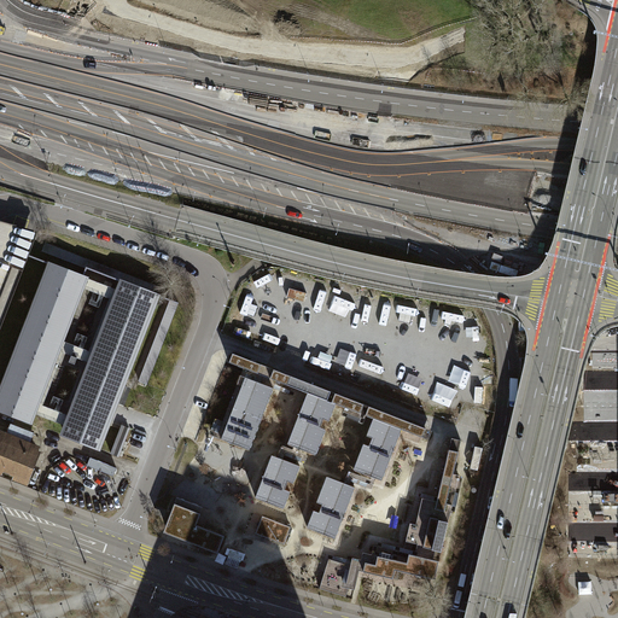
[(0,220),(0,225),(25,234),(15,261),(25,264),(39,232),(0,220)]
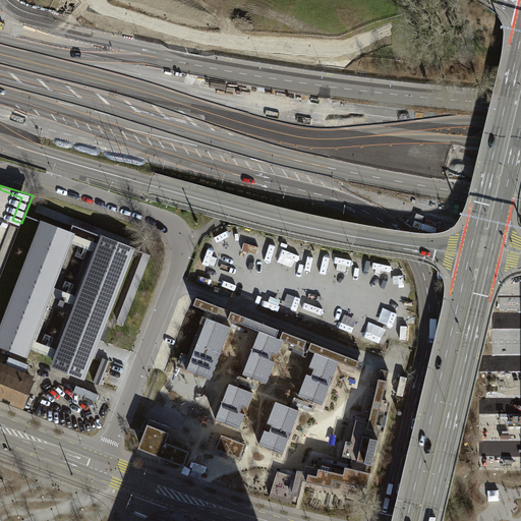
[(0,279),(21,223),(12,220),(21,197),(0,189),(0,279)]
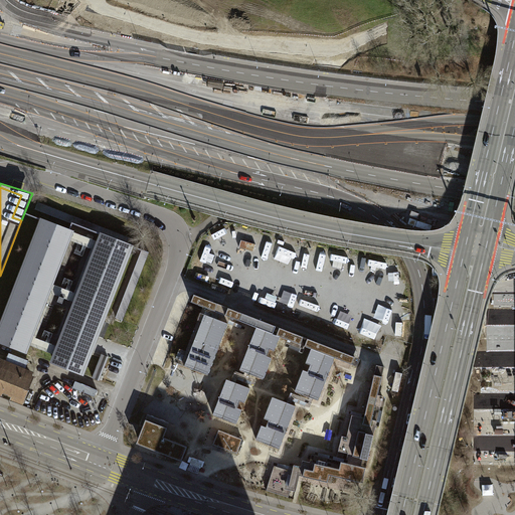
[(133,246),(135,240),(38,202),(35,209),(104,235),(105,235),(133,246)]
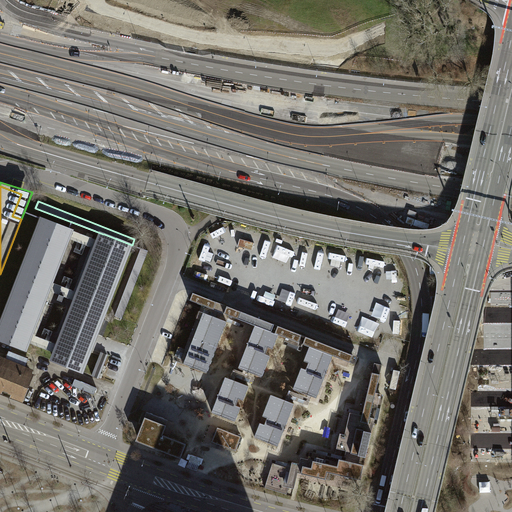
[(0,323),(0,340),(23,349),(69,229),(41,218),(0,323)]
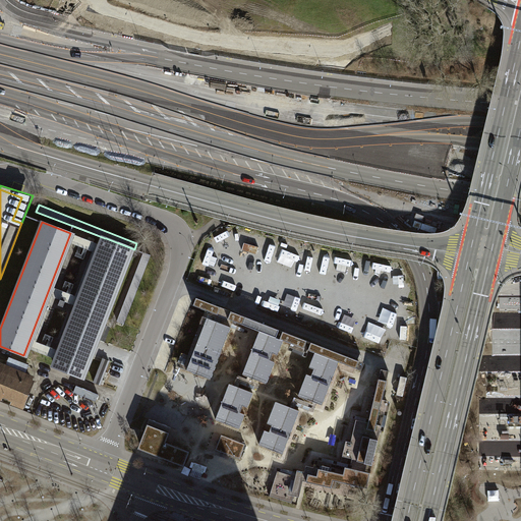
[(233,250),(237,238),(223,233),(218,245),(233,250)]
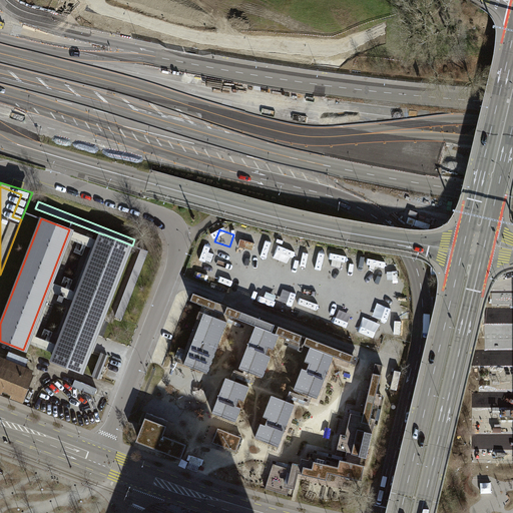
[(236,248),(250,252),(255,235),(241,231),(236,248)]
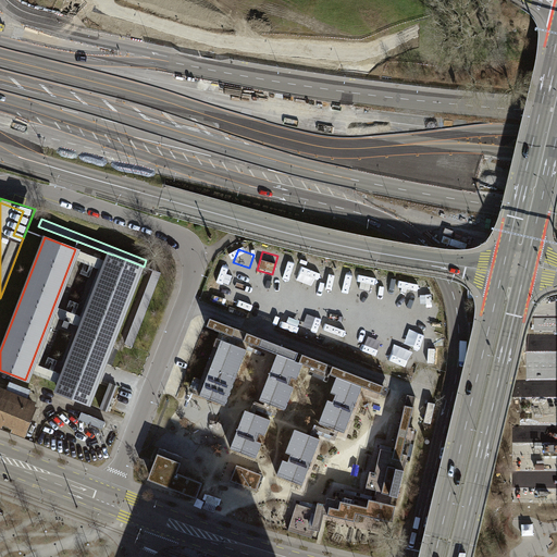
[(75,353),(106,364),(144,267),(113,255),(112,255),(75,353)]
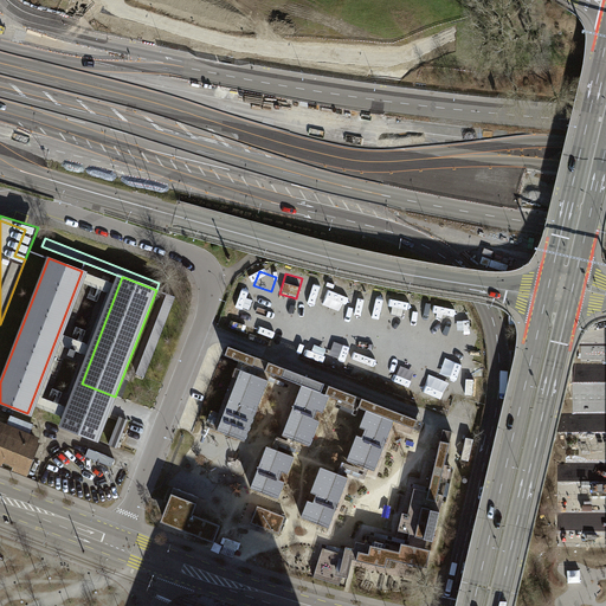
[(136,374),(144,376),(175,297),(167,294),(136,374)]
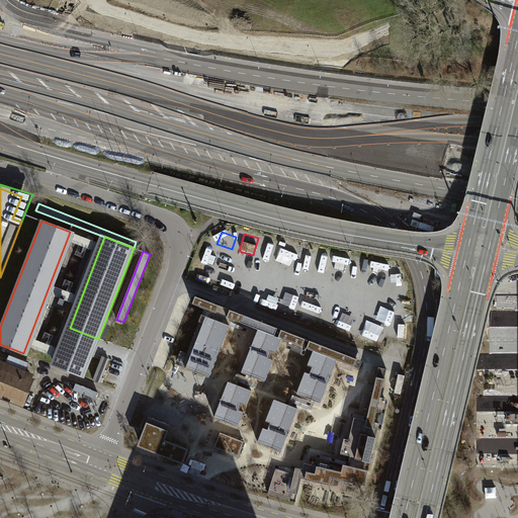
[(362,361),(195,296),(192,304),(258,329),(281,338),(313,350),(337,360),(359,368),(362,361)]
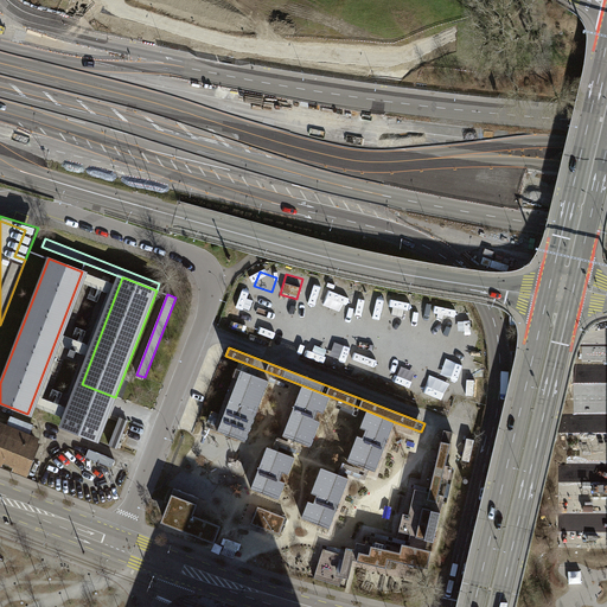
[(241,370),(230,400),(257,410),(269,381),(241,370)]
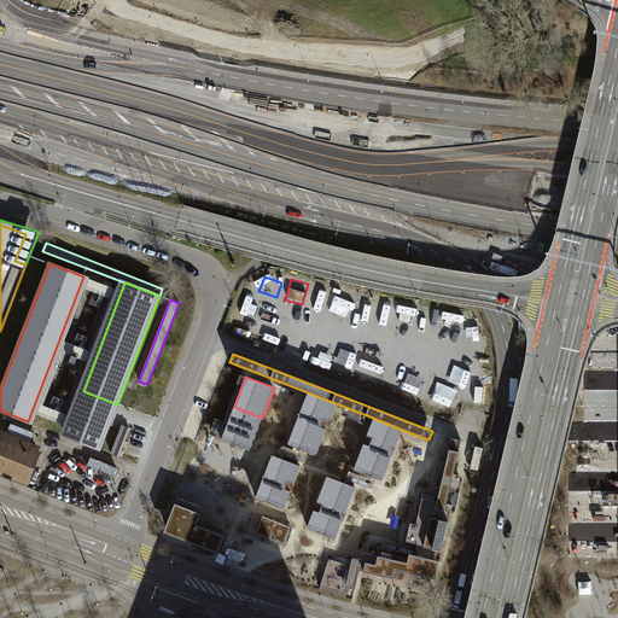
[(83,391),(76,408),(111,421),(117,404),(83,391)]
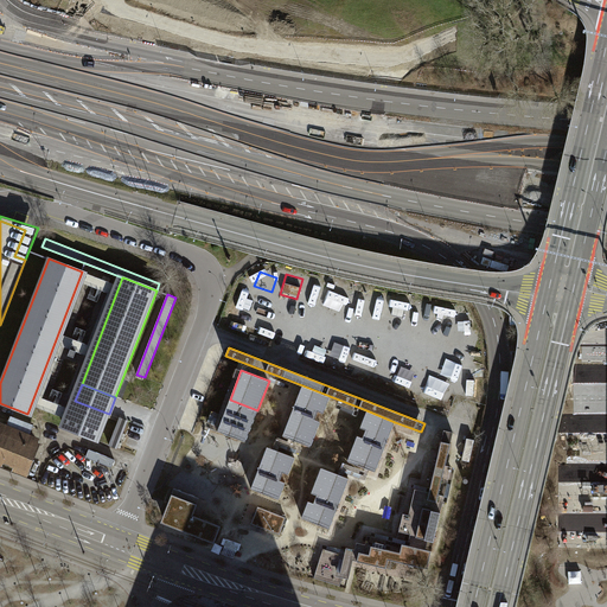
[(330,396),(302,385),(282,435),(311,447),(320,421),(314,420),(318,411),(324,413),(330,396)]
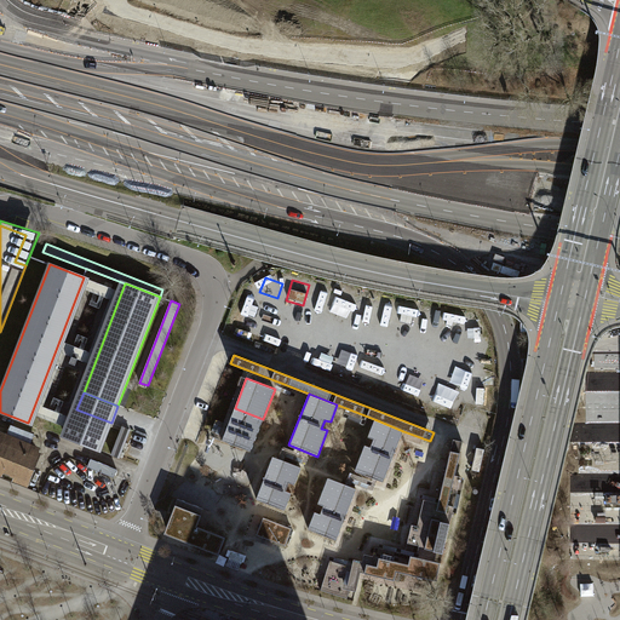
[(235,408),(222,440),(251,451),(263,419),(235,408)]
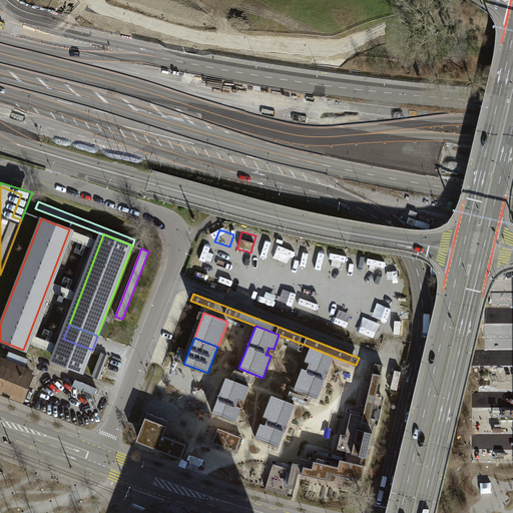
[(92,350),(63,339),(54,362),(83,373),(92,350)]
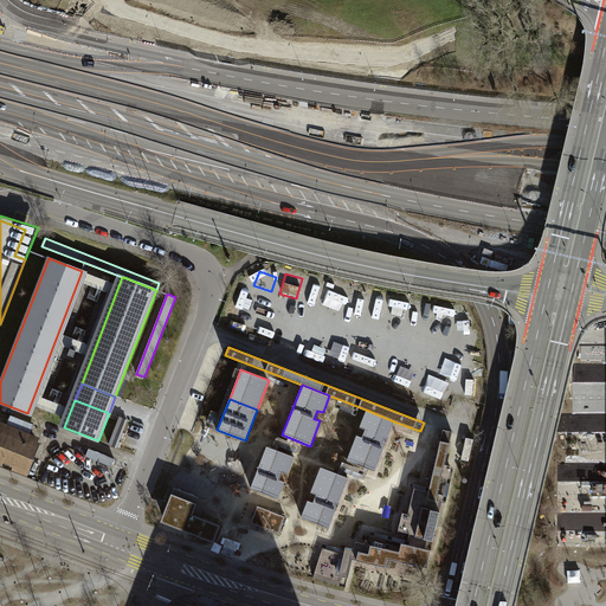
[(60,419),(64,408),(46,405),(44,414),(60,419)]
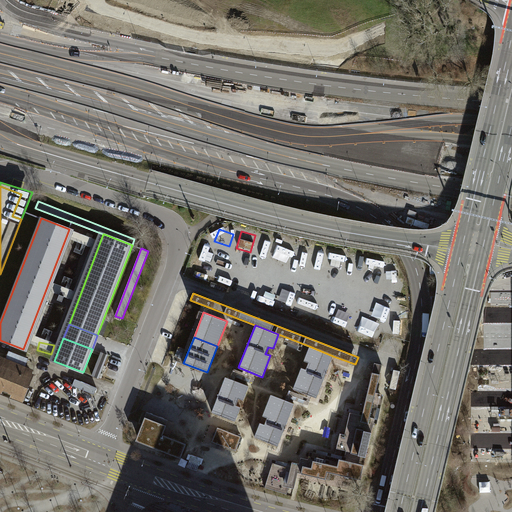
[(333,356),(309,346),(304,360),(309,362),(306,369),(301,367),(293,389),(316,398),(333,356)]
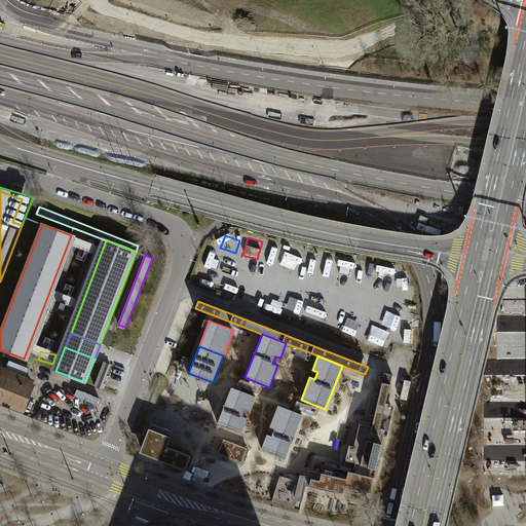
[(101,388),(110,365),(104,362),(95,385),(101,388)]
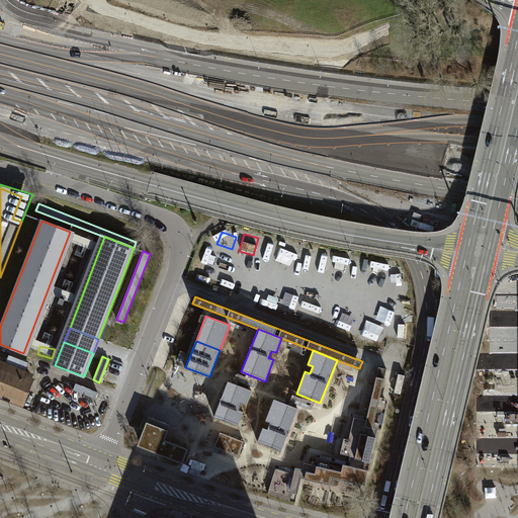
[(295,467),(293,473),(276,468),(268,493),(290,500),(292,493),(297,494),(301,478),(304,479),(308,480),(333,486),(335,479),(364,485),(384,399),(380,398),(386,369),(378,367),(372,396),(369,395),(364,419),(354,417),(349,439),(344,438),(338,462),(314,457),(312,464),(307,463),(305,462),(303,468),(295,467)]
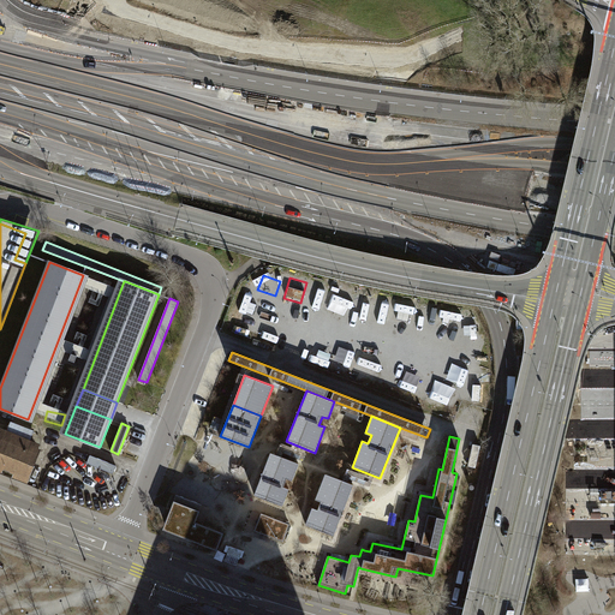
[(37,453),(0,437),(0,466),(27,478),(37,453)]
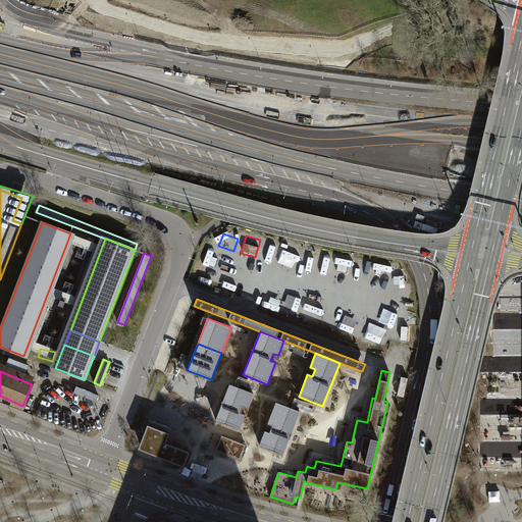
[(254,394),(229,384),(216,420),(240,429),(246,415),(241,413),(244,406),(248,408),(254,394)]
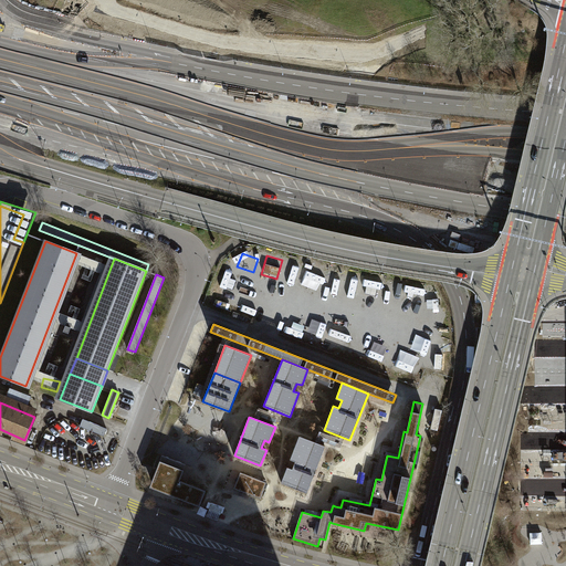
[(83,419),(80,427),(104,437),(107,429),(83,419)]
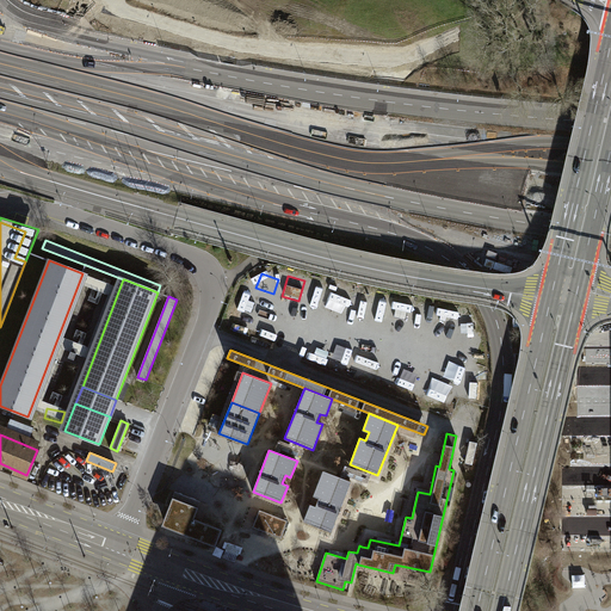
[(351,481),(323,470),(314,495),(319,498),(315,506),(310,504),(303,520),(332,531),(351,481)]
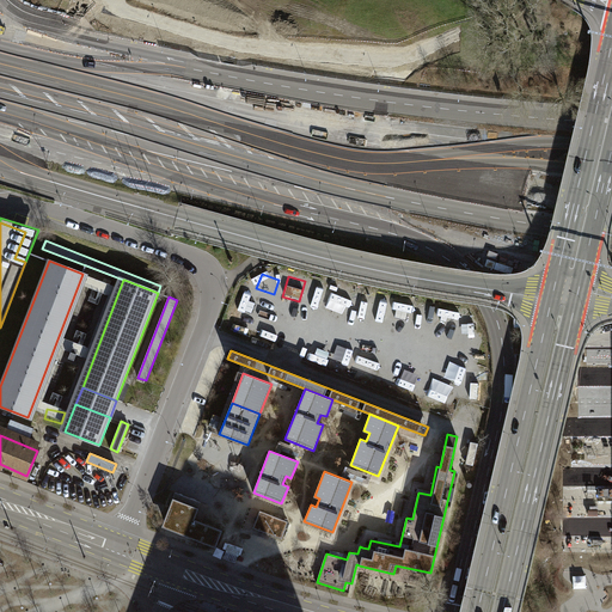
[(201,502),(176,493),(161,527),(215,548),(222,530),(194,519),(201,502)]
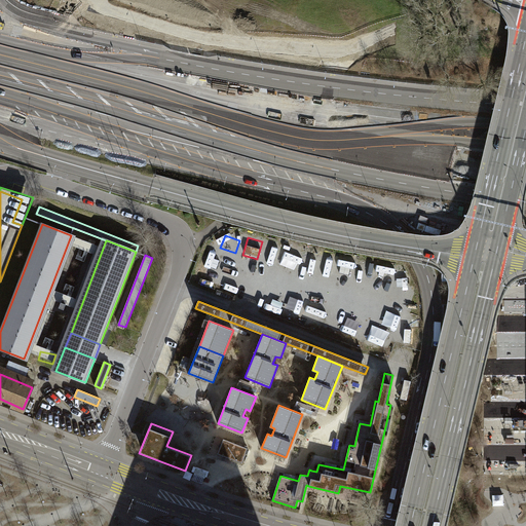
[(248,449),(223,439),(218,454),(242,463),(248,449)]
